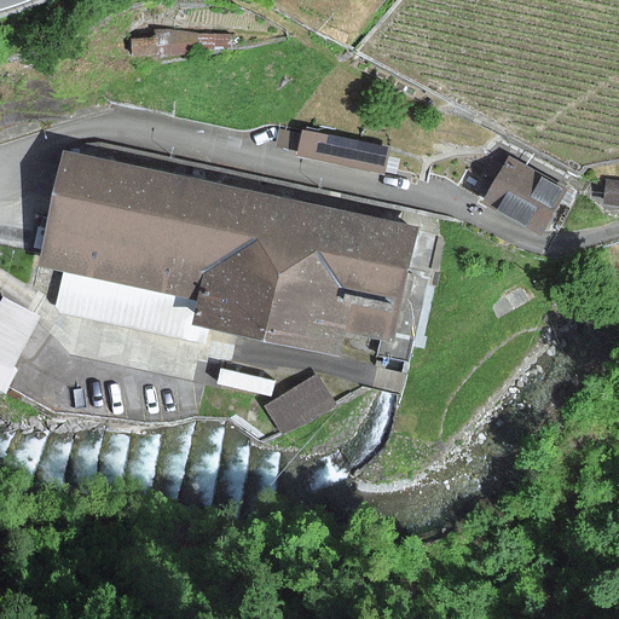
[(385,174),(391,148),(302,129),(301,133),(279,129),(276,146),(298,151),(296,156),(385,174)]
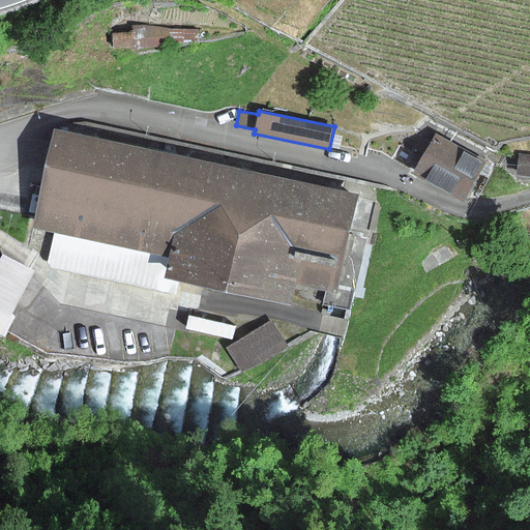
[(54,129),(33,229),(55,233),(48,267),(175,294),(178,282),(292,305),(296,285),(337,293),(359,195),(54,129)]
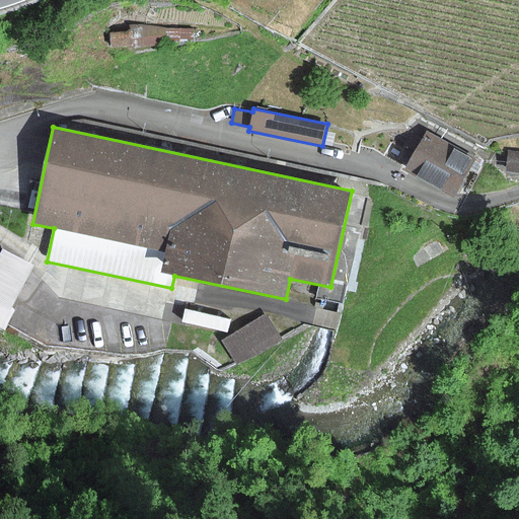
[(403,170),(453,198),(474,159),(426,132),(403,170)]
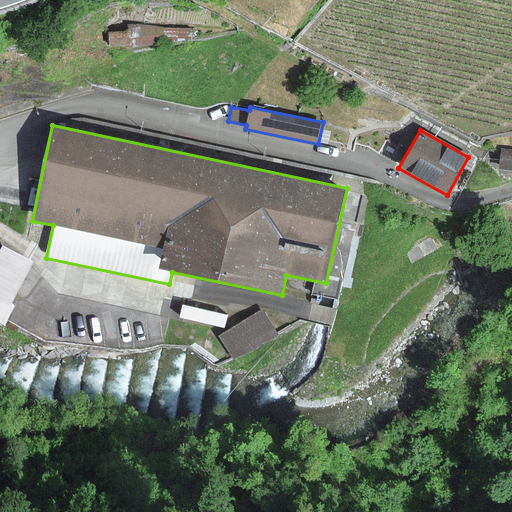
[(511,170),(511,149),(501,149),(500,169),(511,170)]
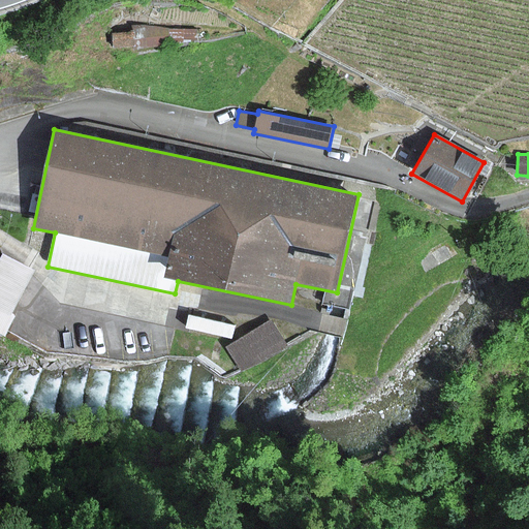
[(31,272),(0,255),(0,339),(11,317),(8,315),(31,272)]
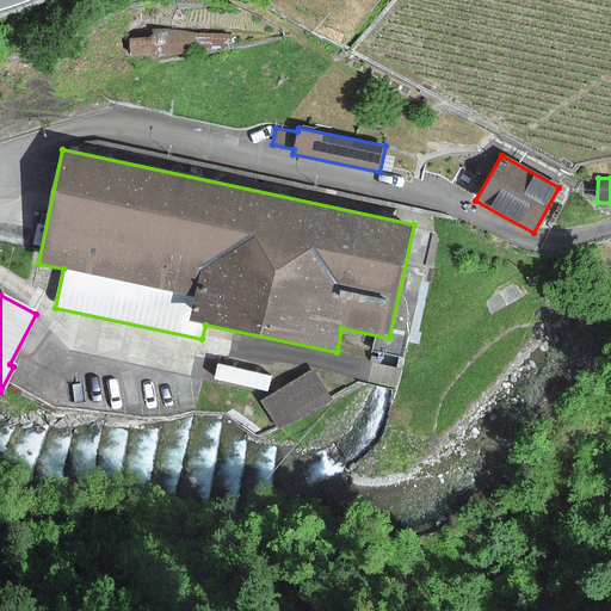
[(271,375),(217,363),(214,378),(269,390),(271,375)]
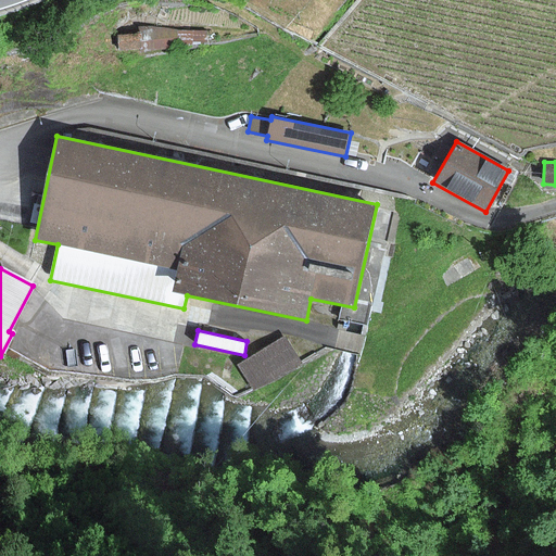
[(239,361),(256,388),(303,357),(285,331),(239,361)]
